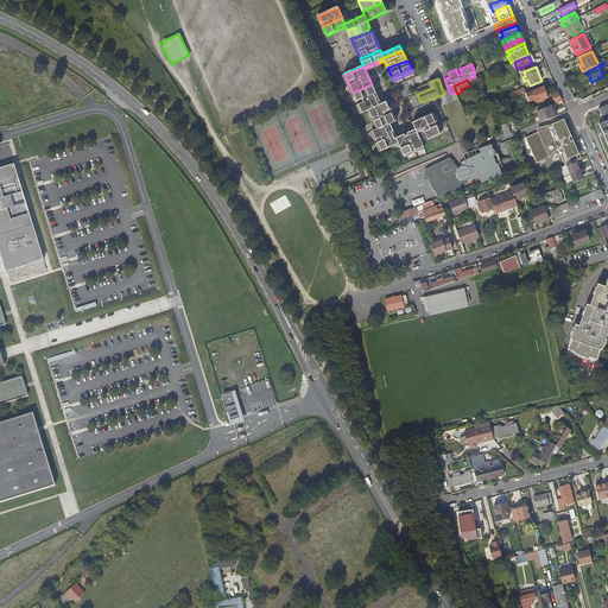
[(353,93),(358,103),(375,96),(374,94),(375,93),(372,84),(353,93)]
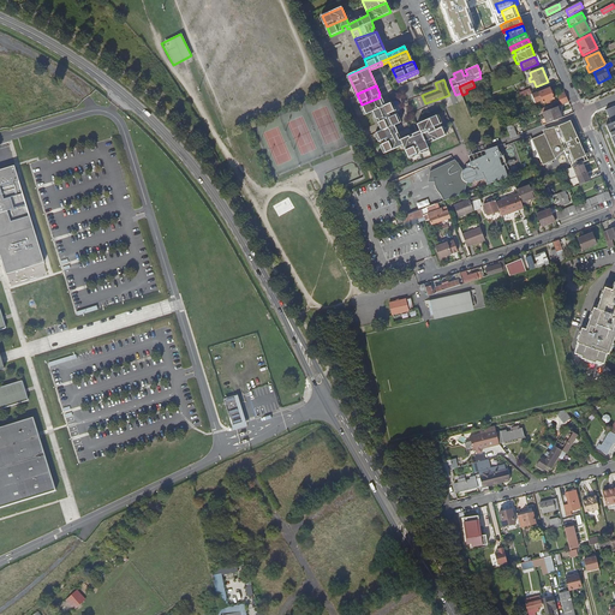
[(542,101),(542,103),(554,99),(550,88),(538,94),(538,91),(531,94),(530,94),(533,102),(536,103),(542,101)]
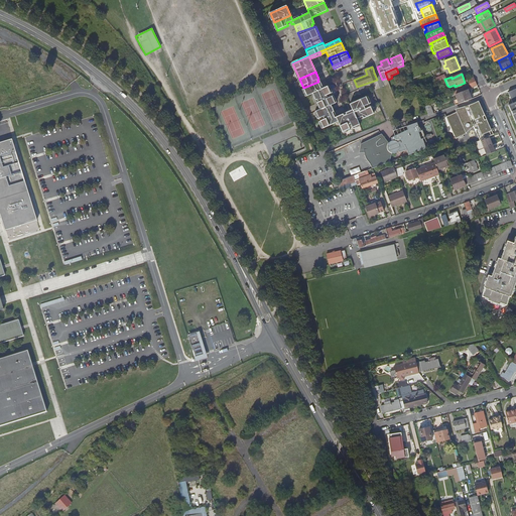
[(469,80),(472,89),(478,86),(474,78),(469,80)]
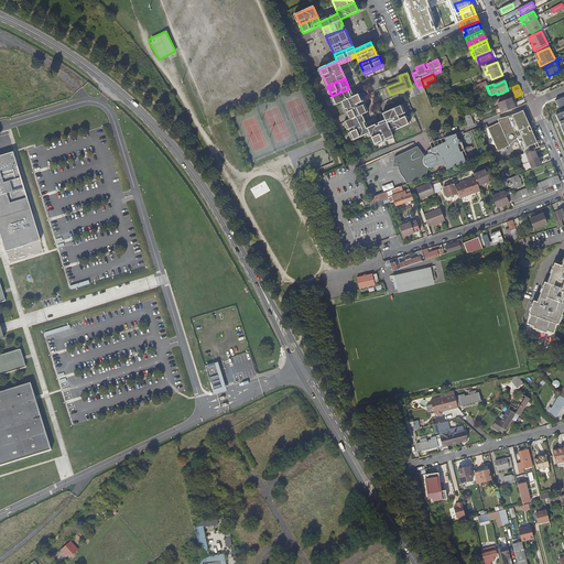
[(348,89),(332,96),(335,105),(342,102),(344,107),(361,101),(358,95),(354,96),(350,89),(348,90),(348,89)]
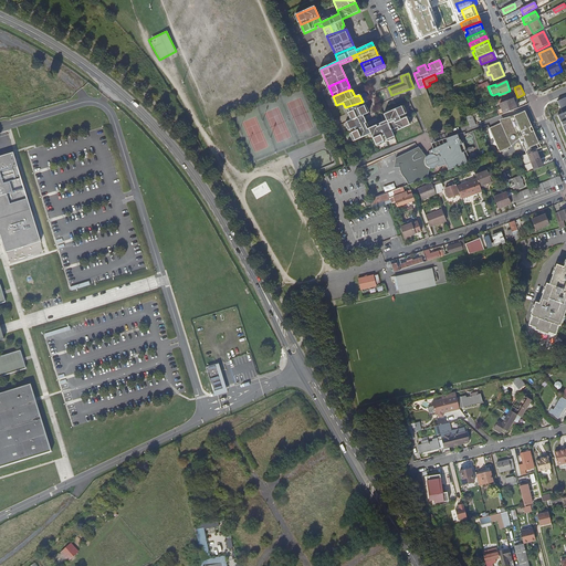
[(510,100),(500,104),(504,114),(517,109),(513,98),(510,100)]
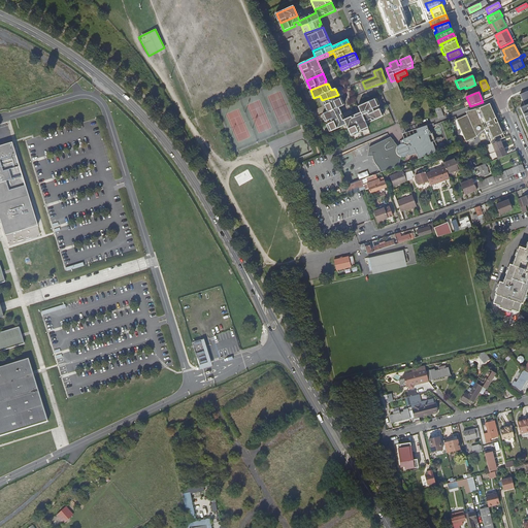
[(338,95),(322,100),(323,102),(325,102),(326,104),(324,105),(326,107),(341,102),(338,95)]
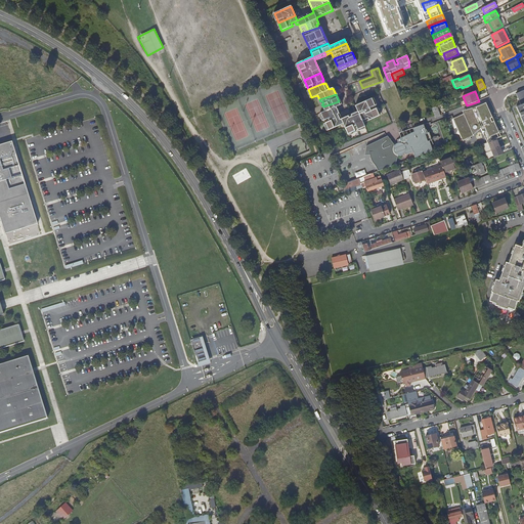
[(338,112),(322,117),(329,130),(344,123),(348,131),(353,129),(364,124),(364,123),(372,119),(368,113),(378,110),(372,98),(370,98),(361,102),(362,105),(359,107),(358,104),(355,105),(358,112),(351,115),(352,116),(349,118),(348,116),(342,119),(341,116),(339,117),(338,115),(339,114),(338,112)]
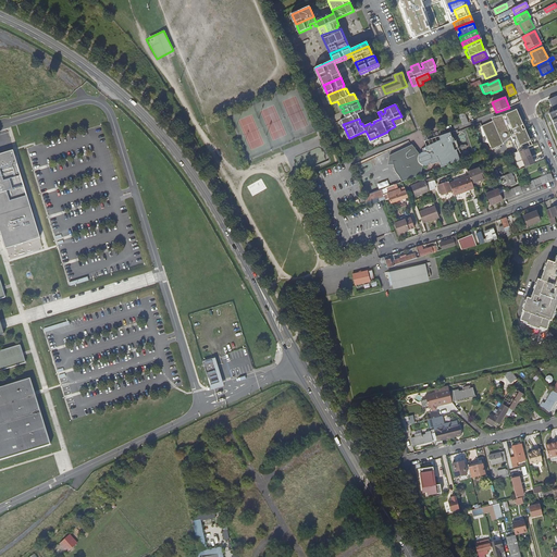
[(341,120),(343,124),(359,119),(357,113),(362,111),(360,108),(344,113),(345,118),(341,120)]
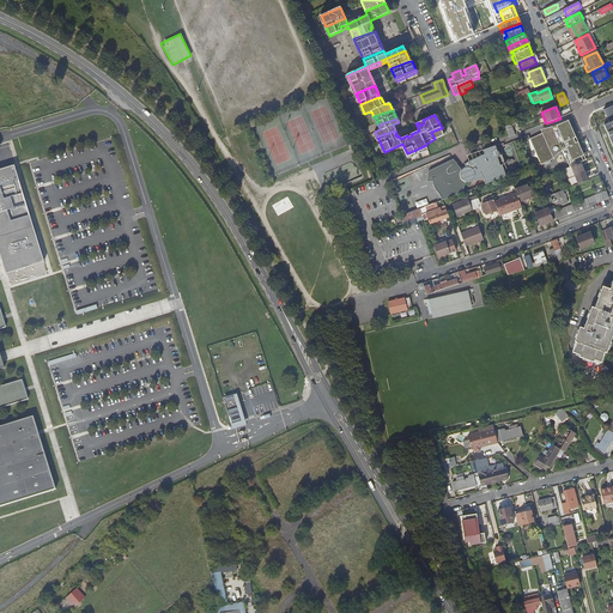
[(515,122),(505,126),(510,138),(528,131),(526,125),(515,129),(514,126),(515,125),(515,122)]
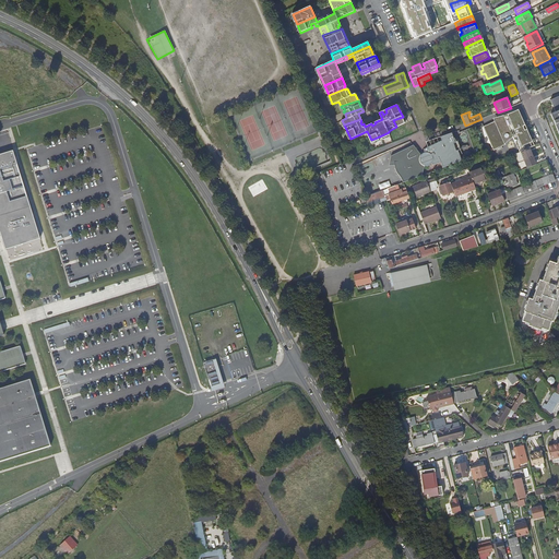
[(393,120),(396,127),(405,122),(403,117),(393,120)]
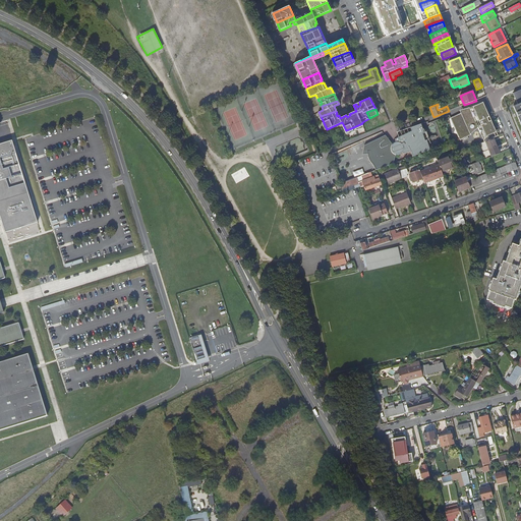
[(365,146),(364,153),(372,149),(373,151),(368,153),(370,156),(371,157),(374,161),(375,164),(377,167),(375,170),(377,170),(431,150),(427,140),(430,139),(427,131),(424,133),(421,124),(411,128),(412,132),(397,138),(396,139),(396,140),(396,143),(393,145),(386,135),(365,146)]
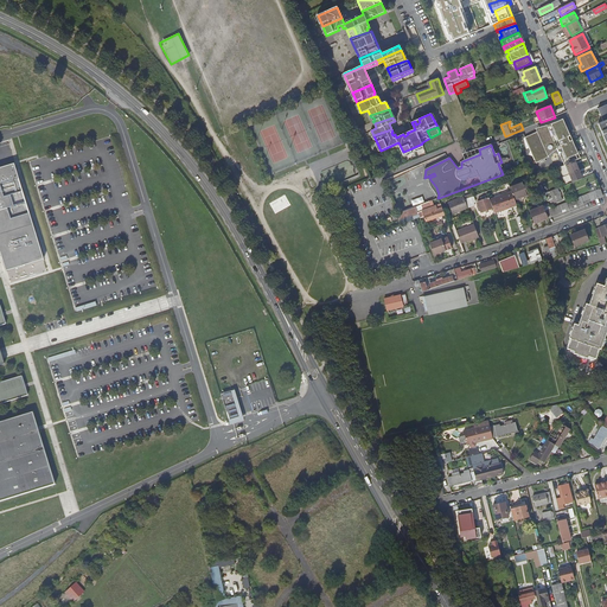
[(577,161),(581,168),(590,165),(587,157),(577,161)]
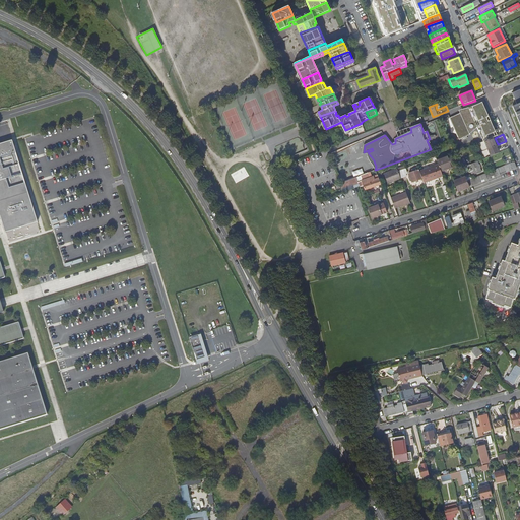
[(493,138),(485,140),(489,149),(492,155),(499,152),(496,146),(493,138)]
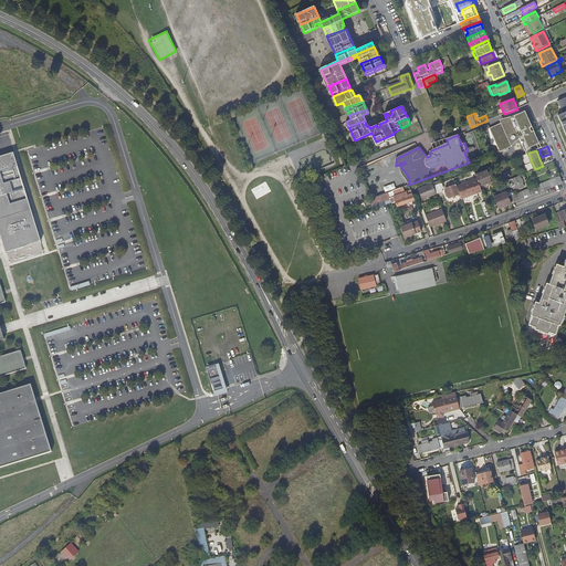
[(528,153),(522,155),(528,173),(535,169),(532,163),(528,153)]
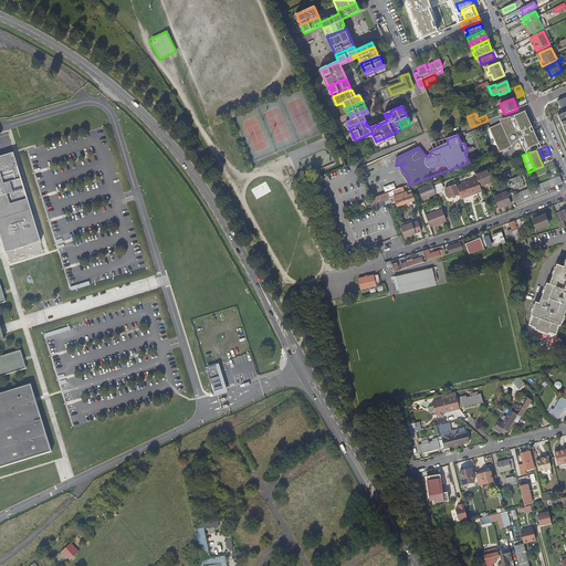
[(16,155),(0,159),(0,230),(8,255),(44,244),(16,155)]
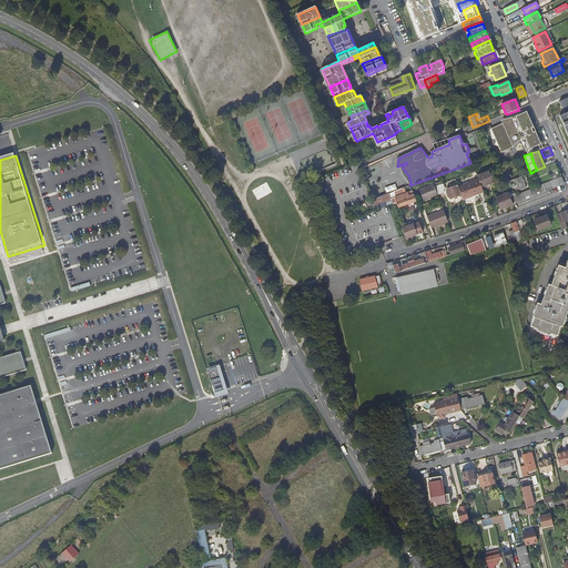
[(486,172),(477,175),(479,180),(482,188),(490,184),(486,172)]
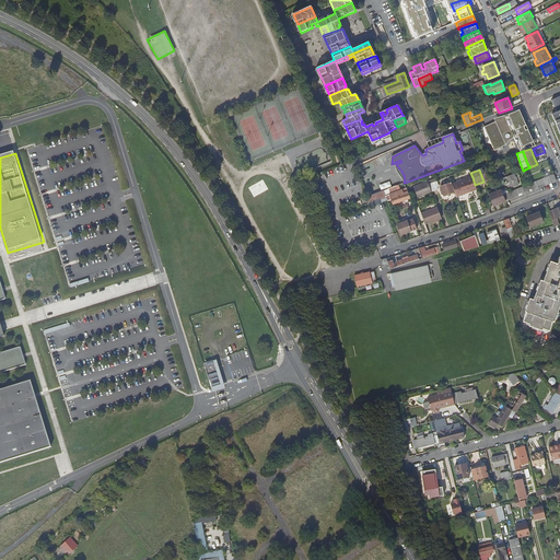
[(503,195),(506,201),(557,181),(553,174),(503,195)]
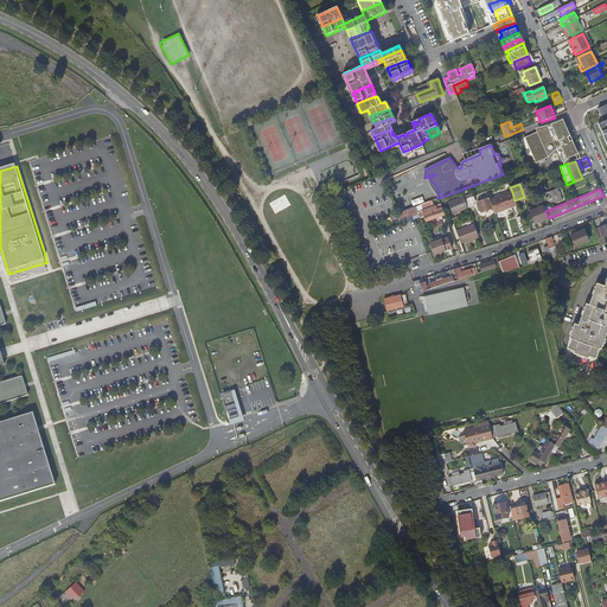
[(505,195),(509,203),(515,200),(512,192),(505,195)]
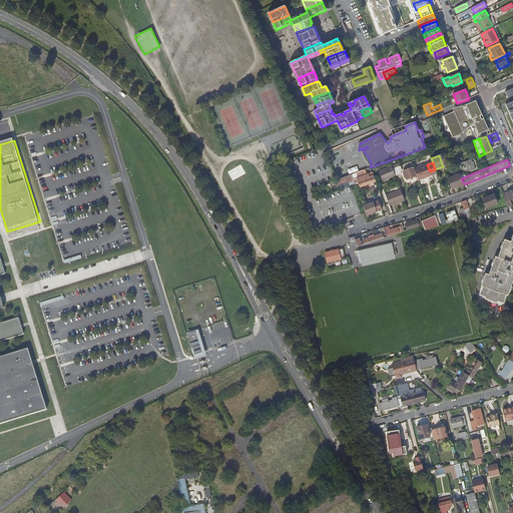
[(427,164),(414,169),(417,176),(430,171),(427,164)]
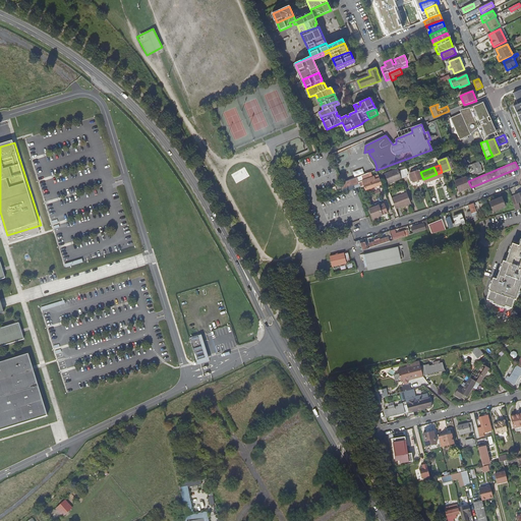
[(399,172),(402,178),(404,177),(403,173),(408,171),(408,168),(407,169),(399,172)]
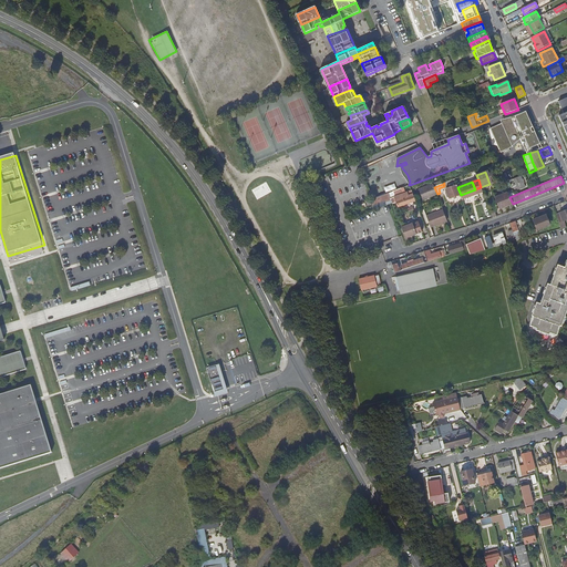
[(423,200),(437,195),(437,194),(434,187),(434,184),(419,189),(423,200)]
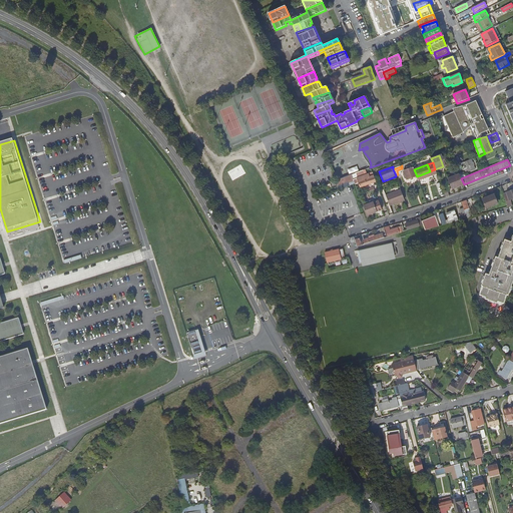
[(407,180),(417,176),(414,169),(414,167),(404,171),(405,174),(405,175),(404,174),(404,175),(405,178),(407,178),(407,180)]
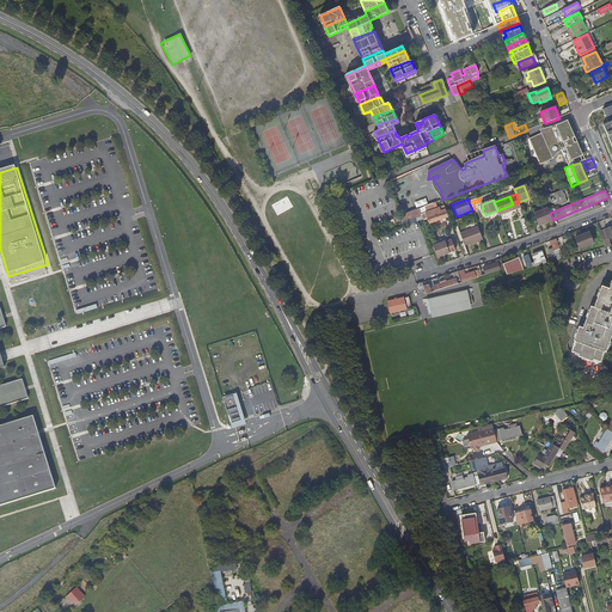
[(415,220),(423,216),(420,208),(401,215),(402,218),(403,218),(404,221),(415,218),(415,220)]
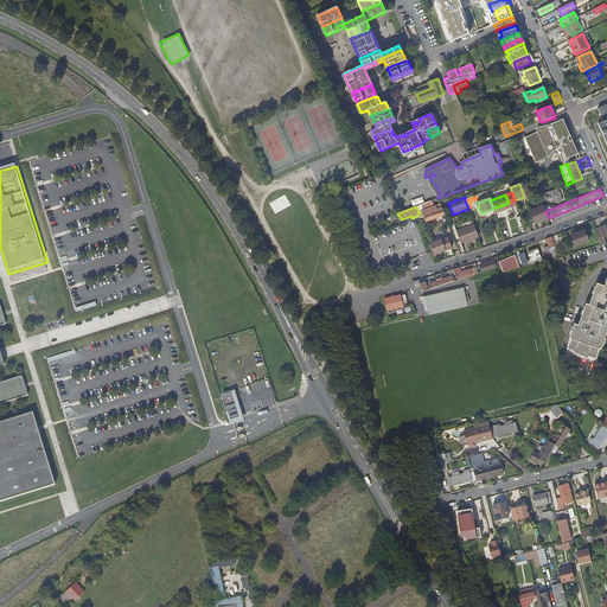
[(427,221),(445,213),(442,208),(436,210),(435,206),(423,211),(427,221)]
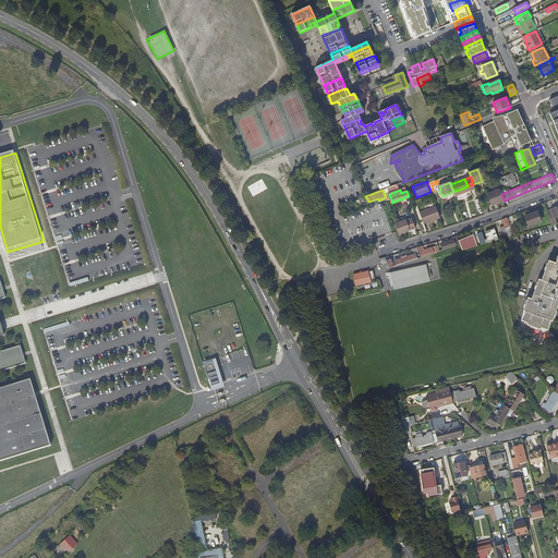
[(487,194),(492,206),(505,201),(501,194),(500,190),(487,194)]
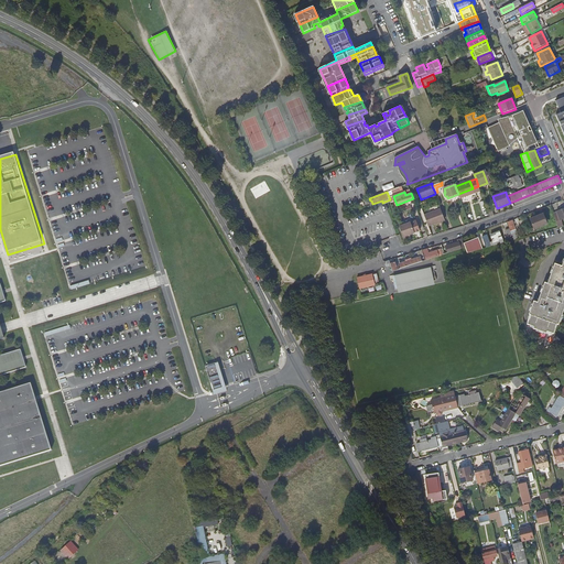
[(441,209),(424,215),(429,227),(445,220),(441,209)]
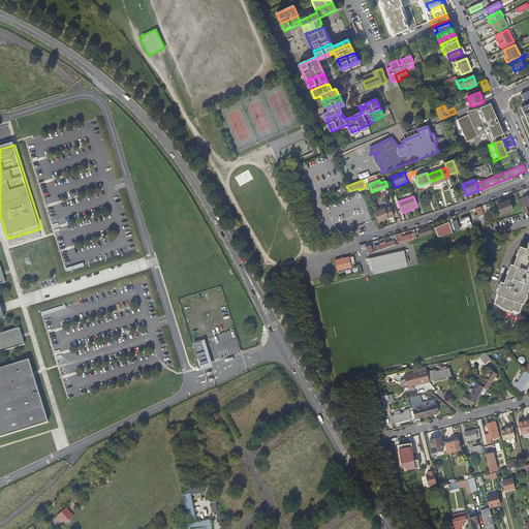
[(497,206),(501,216),(514,211),(509,200),(497,206)]
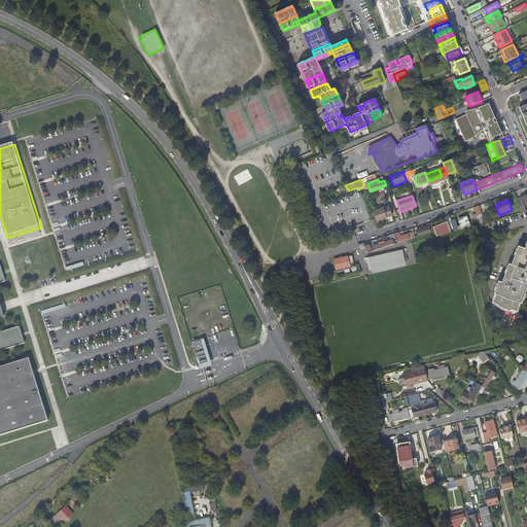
[(479,206),(473,208),(477,214),(479,220),(480,224),(485,223),(479,206)]
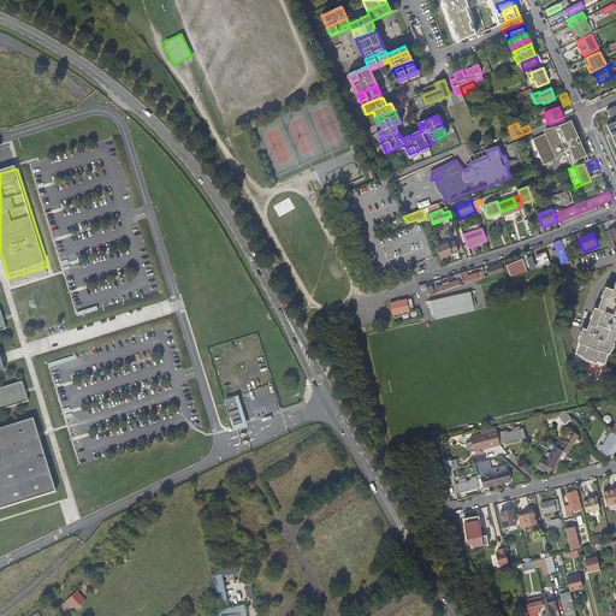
[(450,247),(438,252),(443,265),(448,264),(446,262),(450,261),(455,259),(454,256),(460,254),(456,246),(450,248),(450,247)]
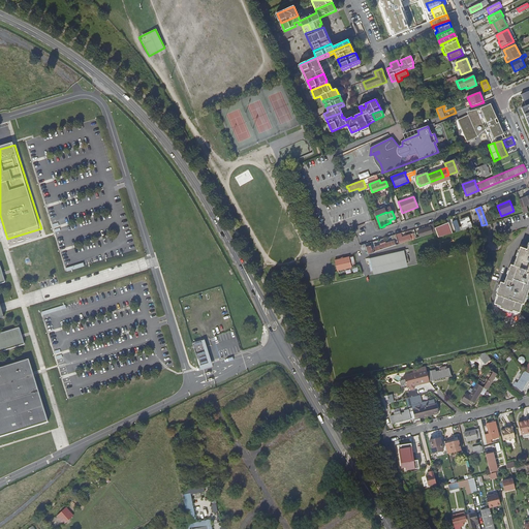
[(469,218),(461,221),(463,227),(471,224),(469,218)]
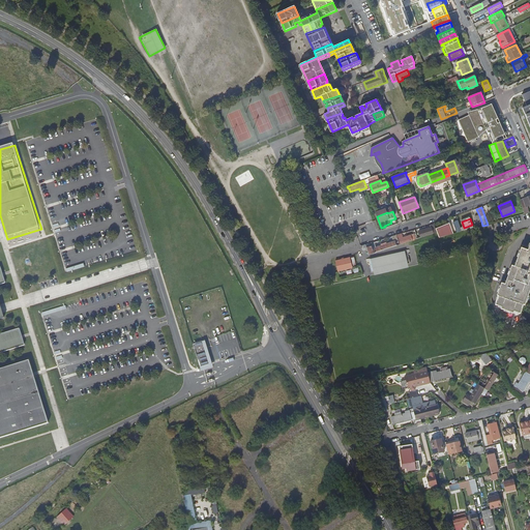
[(445,227),(436,230),(437,233),(438,236),(443,234),(444,236),(452,233),(449,226),(448,226),(447,224),(445,225),(445,227)]
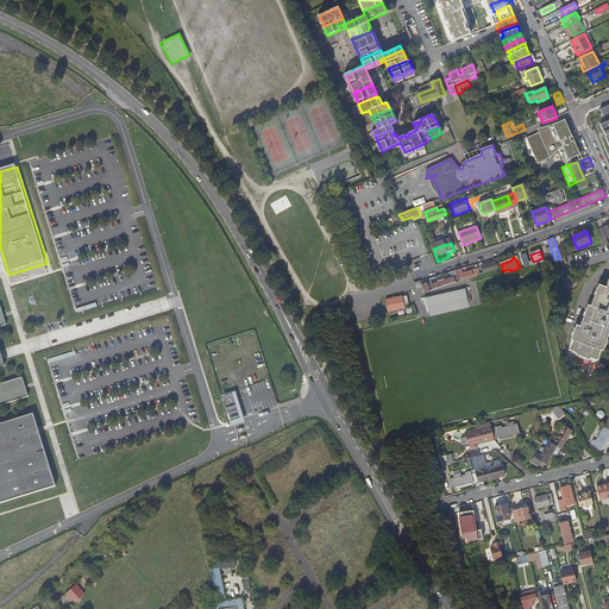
[(483,267),(485,272),(497,269),(495,261),(487,264),(487,265),(483,267)]
